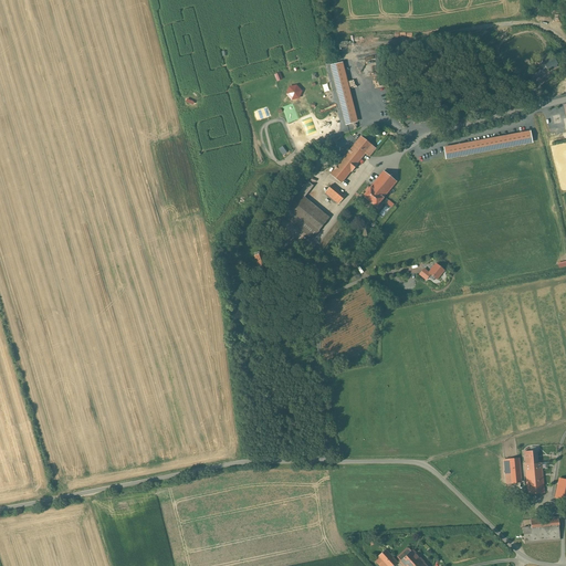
[(507,29),(503,33),(507,39),(512,35),(507,29)]
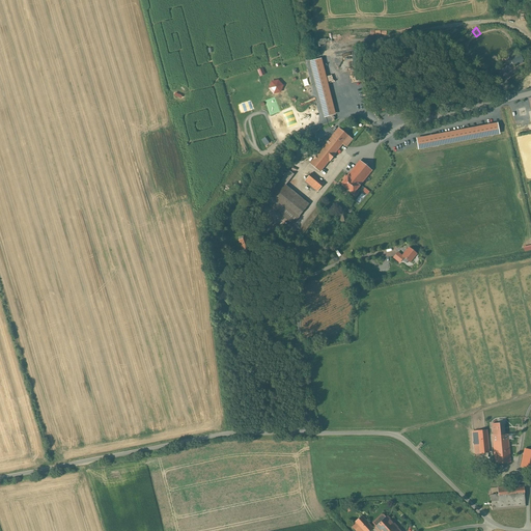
[(322,59),(309,62),(323,118),(335,115),(322,59)]
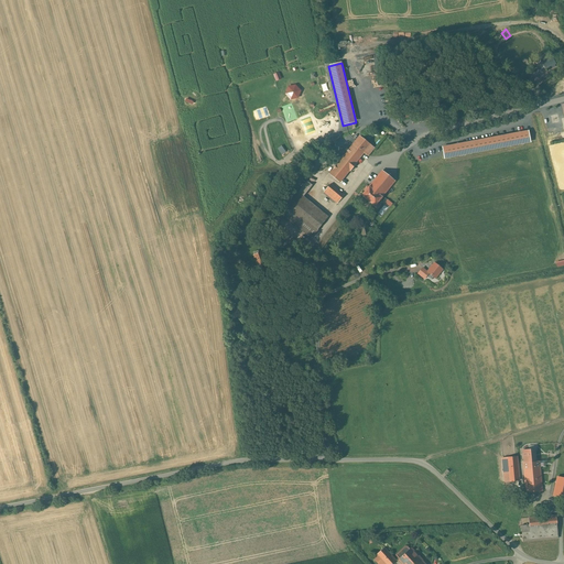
[(379,115),(381,112),(376,107),(377,106),(372,101),(366,107),(372,115),(376,112),(379,115)]
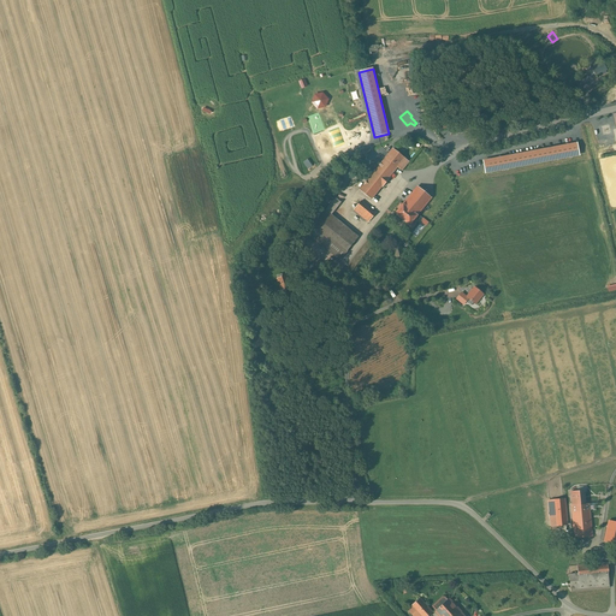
[(335,147),(344,143),(339,128),(329,132),(335,147)]
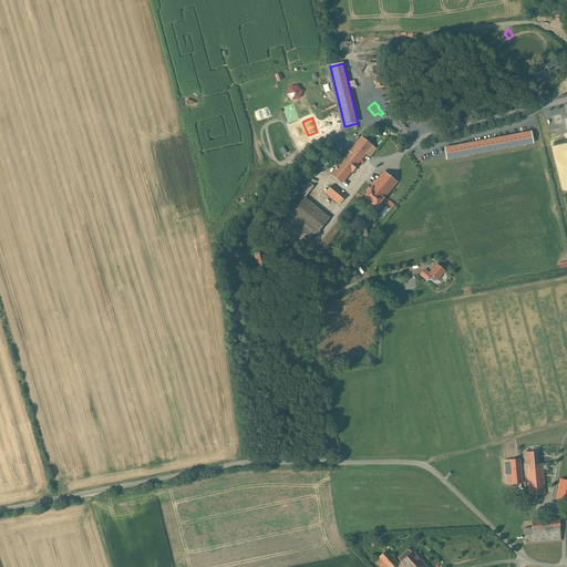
[(531,131),(444,147),(446,160),(533,143),(531,131)]
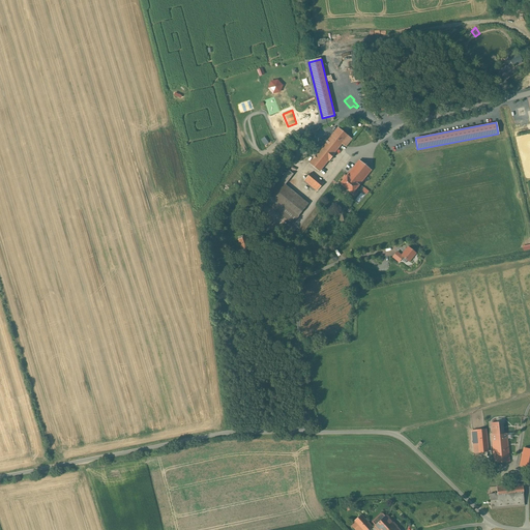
[(342,144),(348,137),(337,128),(310,164),(320,171),(328,160),(329,162),(335,153),(334,152),(342,144)]
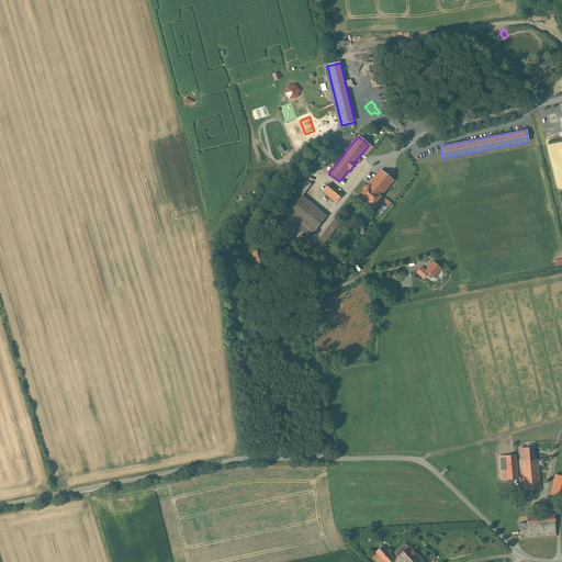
[(369,145),(362,153),(367,156),(372,147),(369,145)]
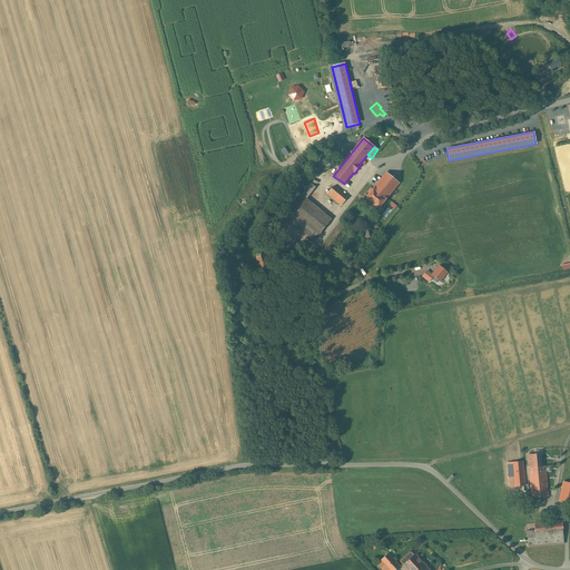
[(399,183),(385,173),(365,197),(373,204),(372,205),(377,209),(399,183)]
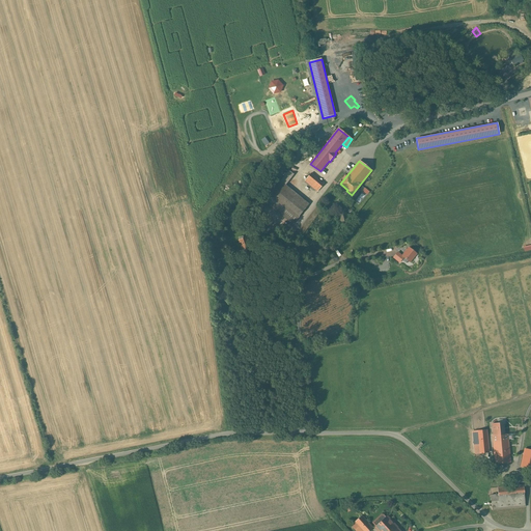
[(291,177),(287,173),(263,202),(291,224),(308,204),(284,187),(291,177)]
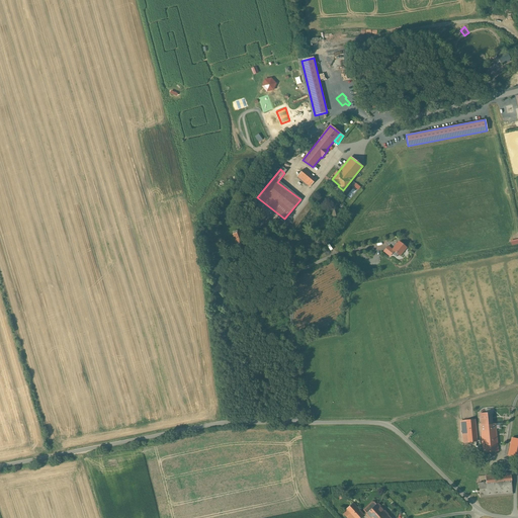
[(316,180),(304,169),(297,176),(310,187),(316,180)]
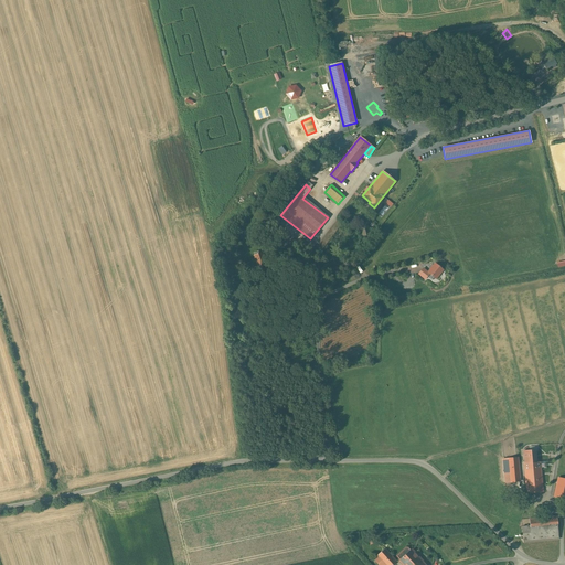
[(366,223),(360,224),(363,236),(370,234),(366,223)]
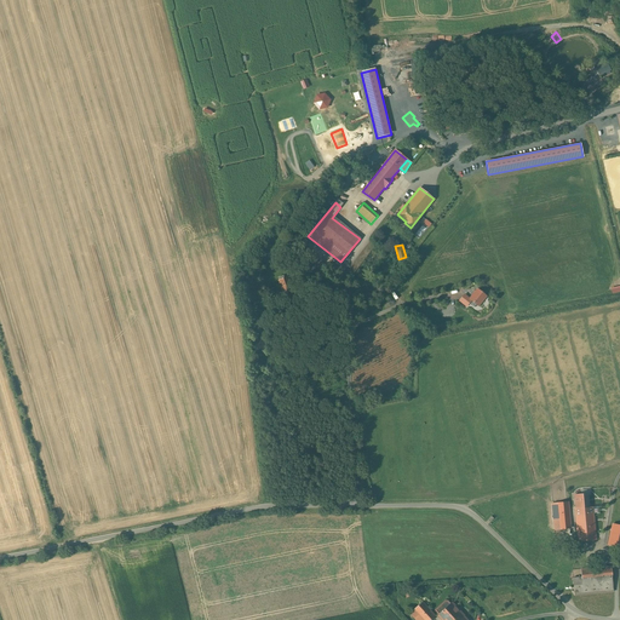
[(287,277),(280,281),(283,291),(292,288),(292,286),(291,286),(287,277)]
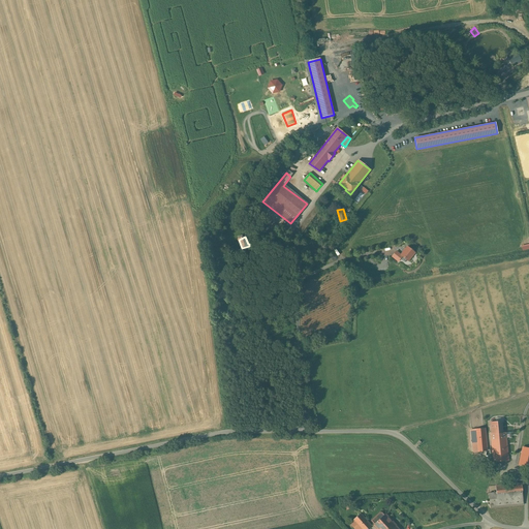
[(409,249),(407,247),(401,255),(402,256),(408,260),(414,253),(412,251),(413,250),(410,248),(409,249)]
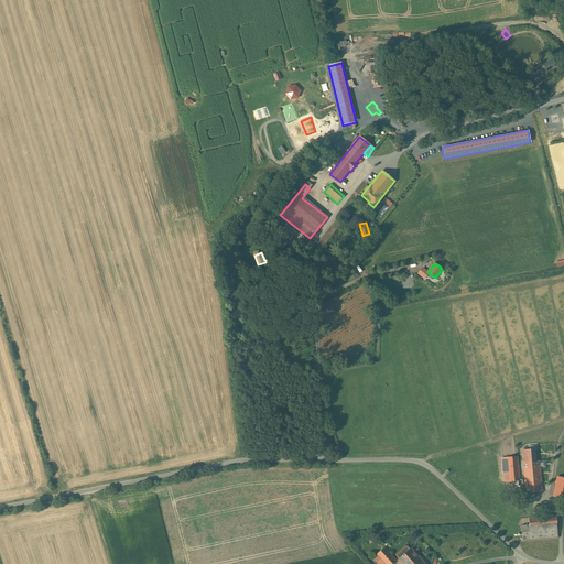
[(427,272),(422,268),(418,273),(424,279),(429,273),(427,272)]
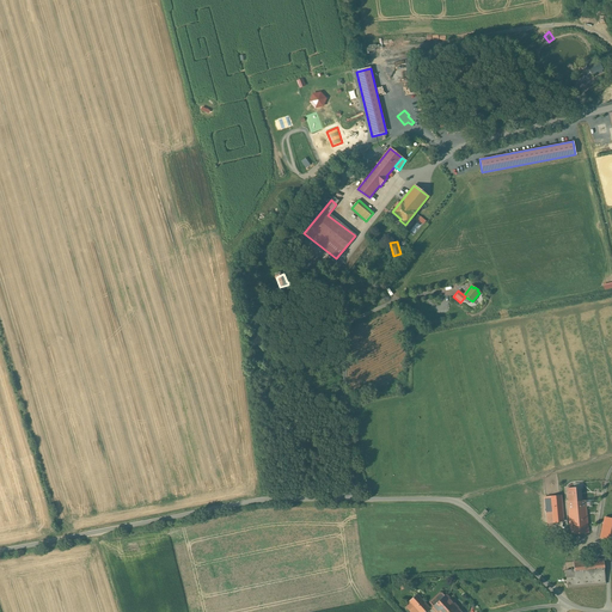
[(569,502),(582,501),(581,488),(568,489),(569,502)]
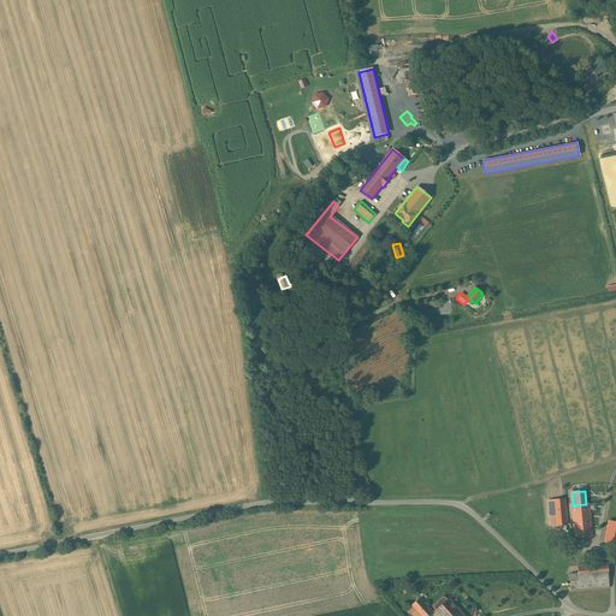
[(567,525),(564,499),(554,499),(556,526),(567,525)]
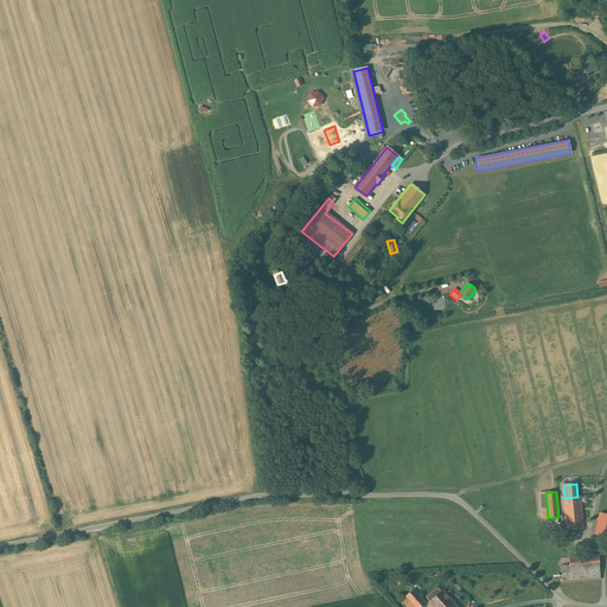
[(577,497),(564,498),(563,498),(566,530),(583,528),(581,497),(577,497)]
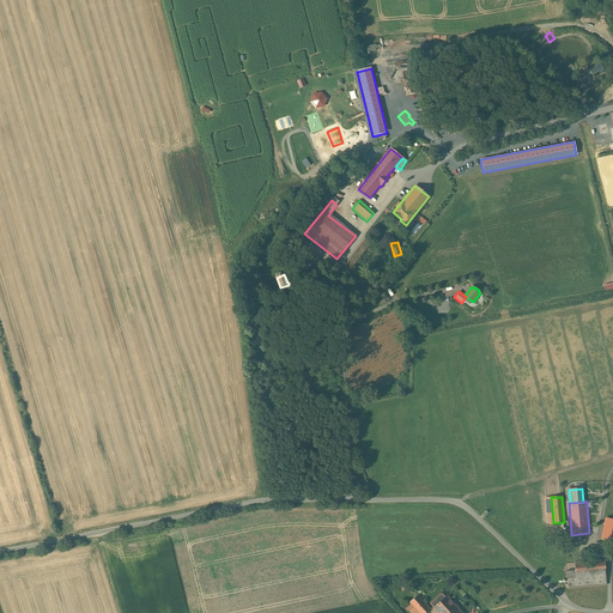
[(612,520),(607,519),(602,539),(612,540),(612,520)]
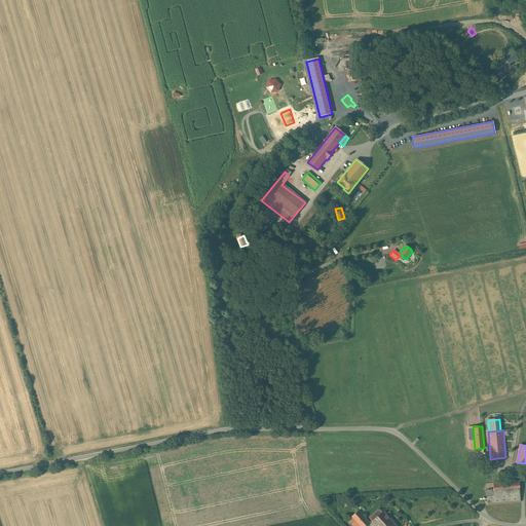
[(493,483),(493,490),(493,493),(520,491),(519,481),(493,483)]
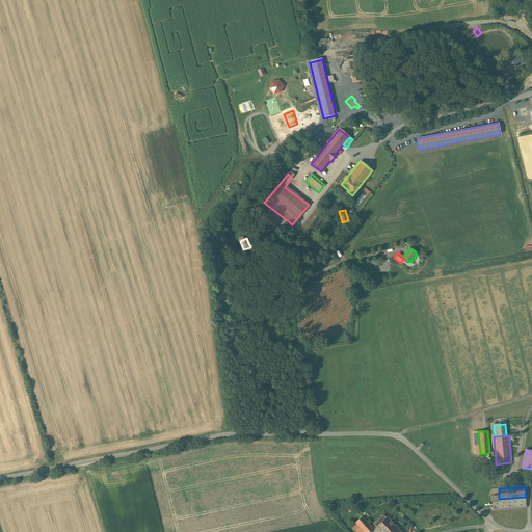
[(527,507),(526,497),(499,499),(499,496),(491,496),(493,509),(527,507)]
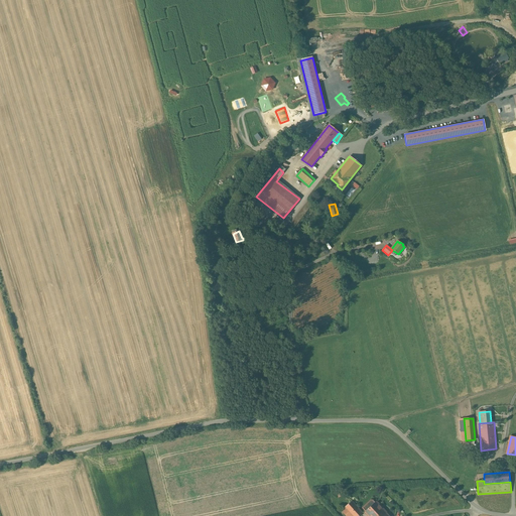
[(359,515),(363,513),(352,501),(342,510),(346,515),(359,515)]
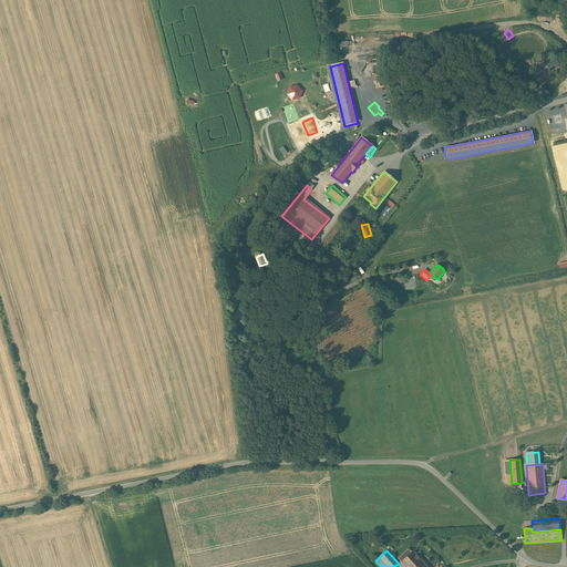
[(398,558),(402,562),(410,555),(406,552),(405,552),(398,558)]
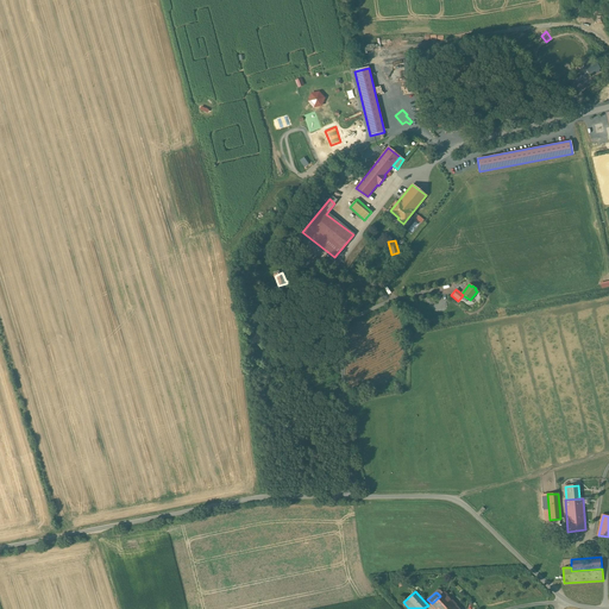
[(459,608),(444,592),(440,596),(432,603),(431,604),(433,608),(459,608)]
